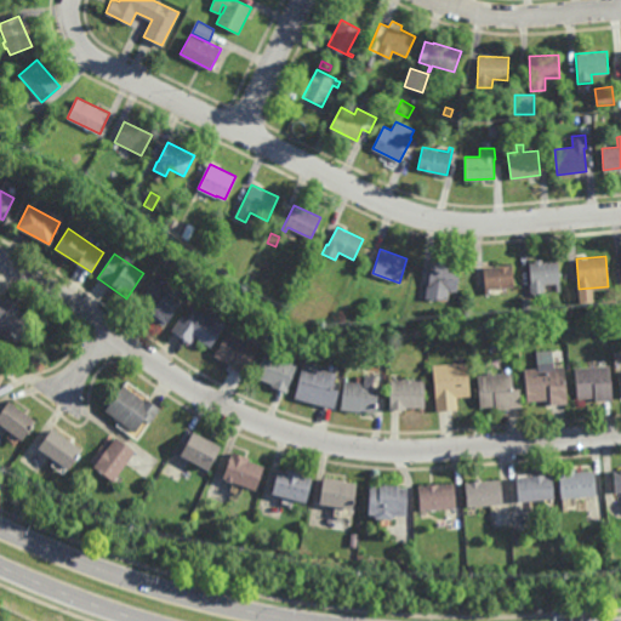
[(318,269),(309,266),(312,258),(320,263),(318,269)]
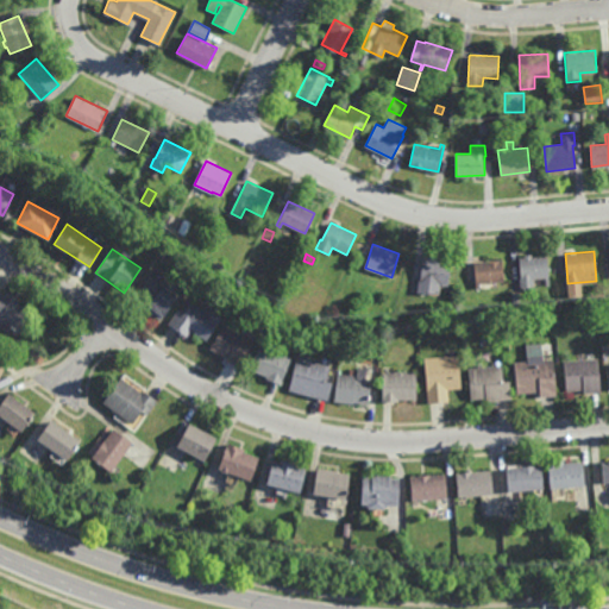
[(532,257),(547,256),(548,284),(545,284),(544,277),(533,278),(534,286),(528,286),(528,289),(522,289),(522,287),(520,288),(519,277),(520,277),(519,258),(525,257),(525,255),(532,253),(532,257)]
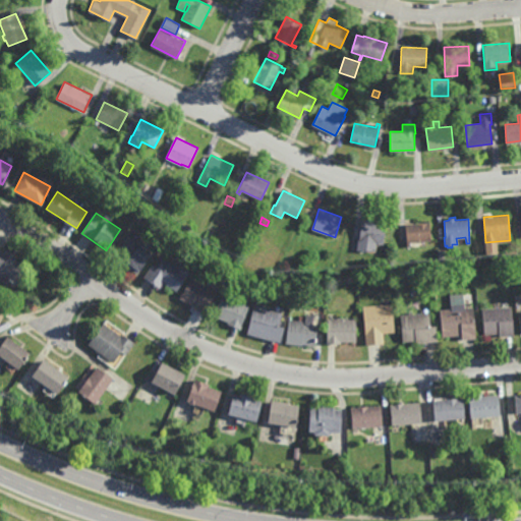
[(383,244),(368,242),(367,251),(357,249),(358,239),(359,239),(361,220),(386,223),(383,244)]
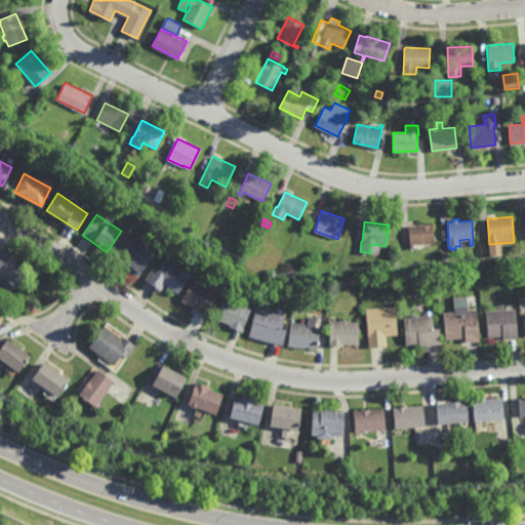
[(410,249),(408,226),(433,225),(434,242),(414,244),(414,249),(410,249)]
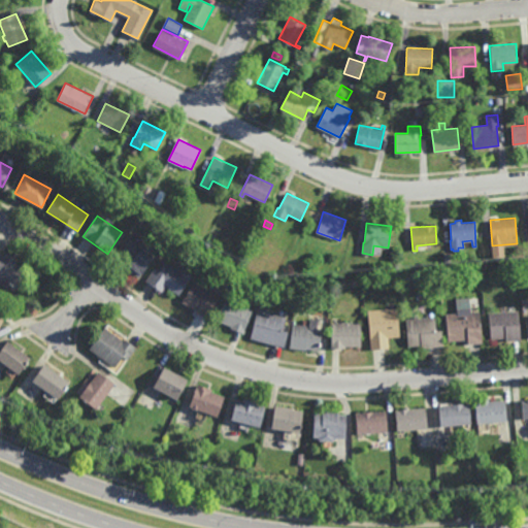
[(142,275),(141,274),(139,276),(116,260),(131,239),(155,256),(142,275)]
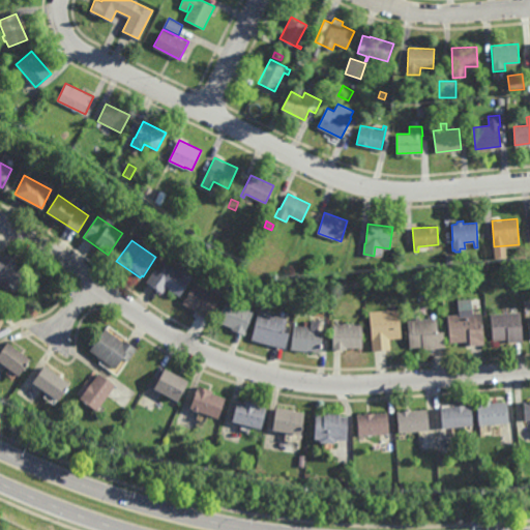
[(445,262),(444,254),(452,253),(453,261),(445,262)]
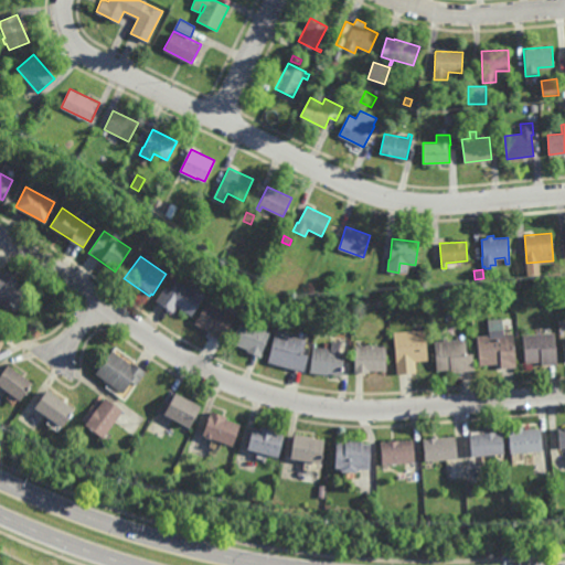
[(0,270),(4,274),(7,270),(17,276),(14,280),(30,289),(19,308),(0,297),(0,270)]
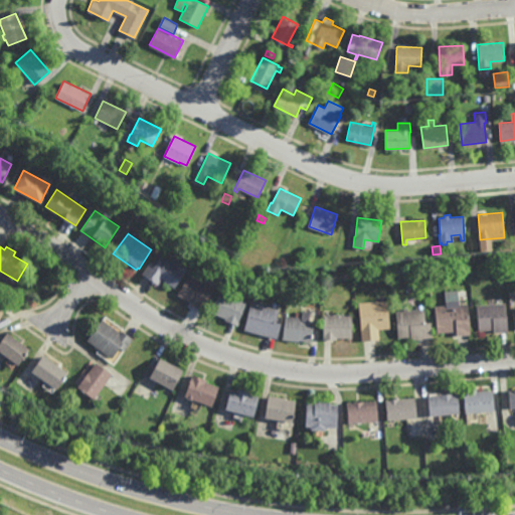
[(499,259),(498,249),(510,248),(511,258),(499,259)]
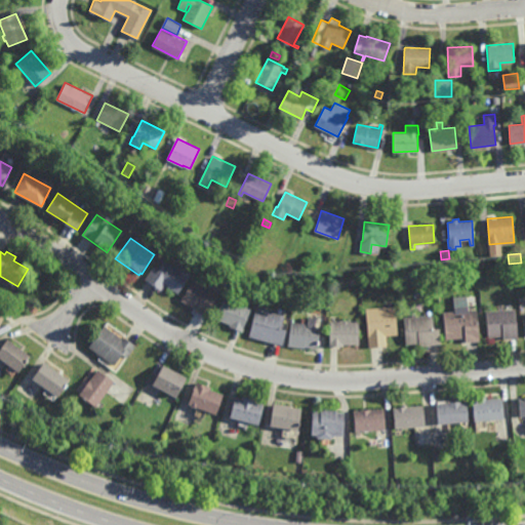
[(179,270),(180,268),(191,274),(177,293),(165,284),(161,290),(145,279),(154,267),(158,270),(165,259),(179,270)]
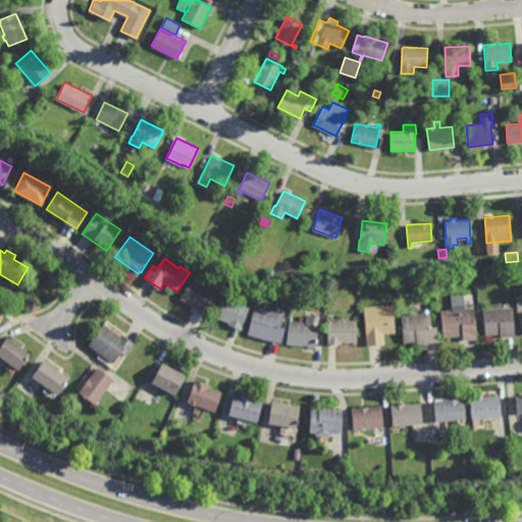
[(206,315),(194,308),(195,307),(180,299),(192,278),(218,293),(206,315)]
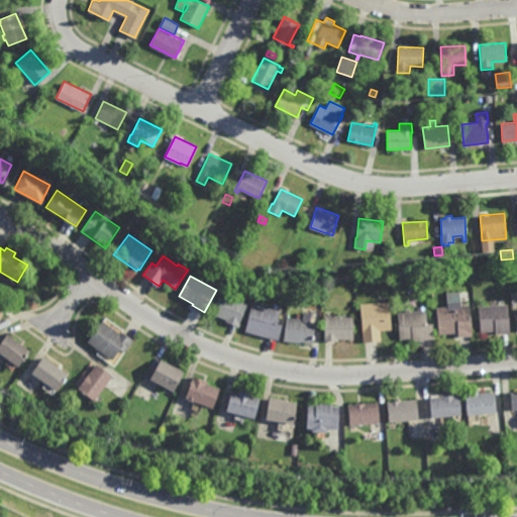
[(240,300),(248,303),(239,326),(226,321),(227,319),(212,313),(220,293),(231,297),(231,296),(240,299),(240,300)]
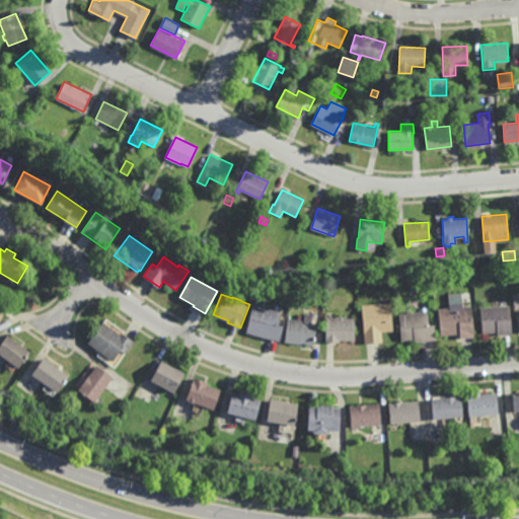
[(0,321),(0,296),(9,301),(3,313),(4,314),(0,321)]
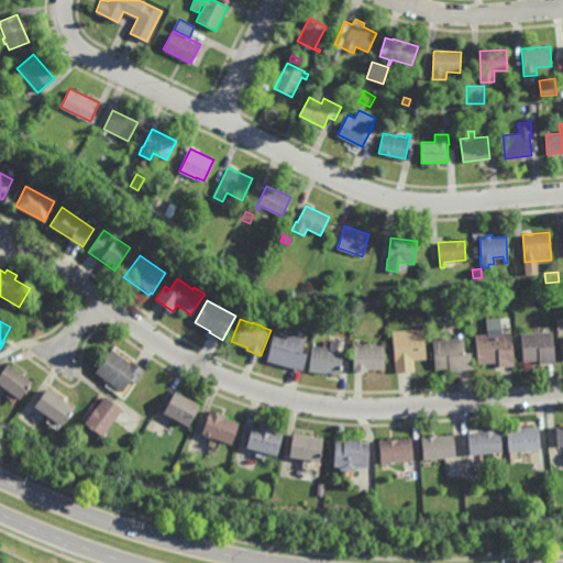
[(395,372),(392,331),(423,328),(426,359),(414,360),(415,371),(395,372)]
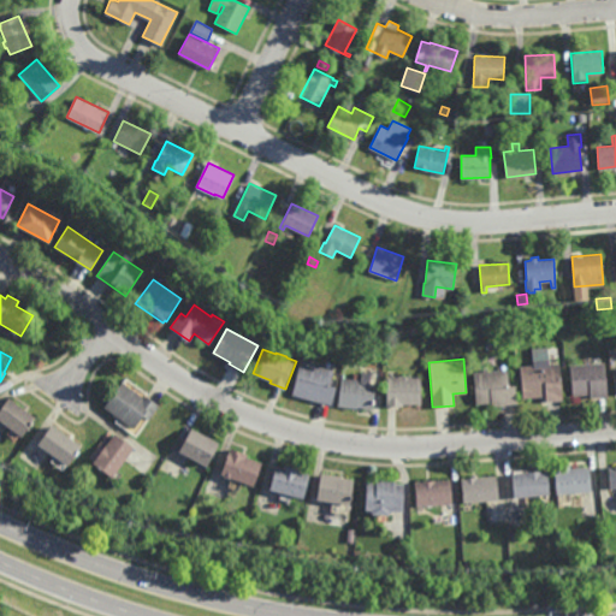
[(549,363),(558,362),(562,400),(546,402),(545,395),(521,397),(519,366),(532,365),(532,360),(549,359),(549,363)]
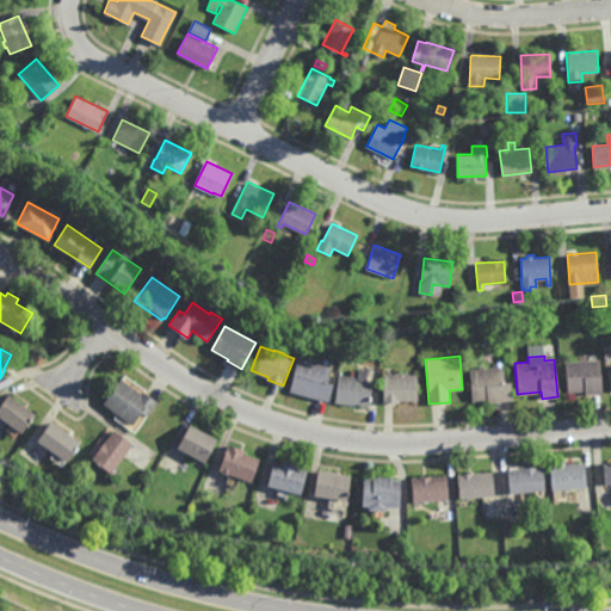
[(329,401),(290,392),(298,358),(332,366),(327,382),(333,383),(329,401)]
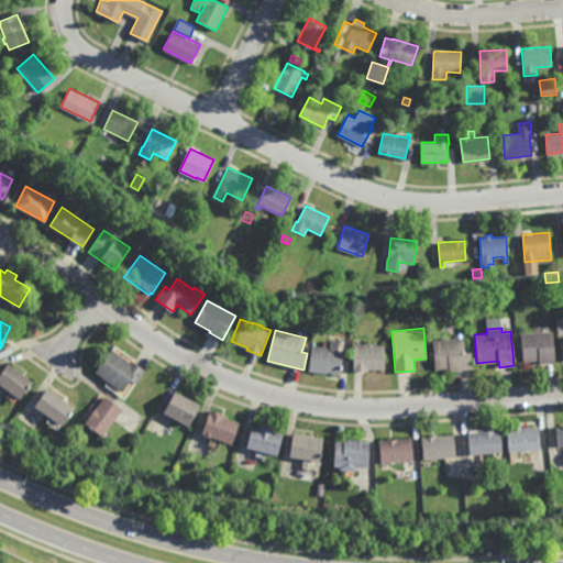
[(555,361),(539,363),(539,360),(522,362),(520,333),(552,331),(555,361)]
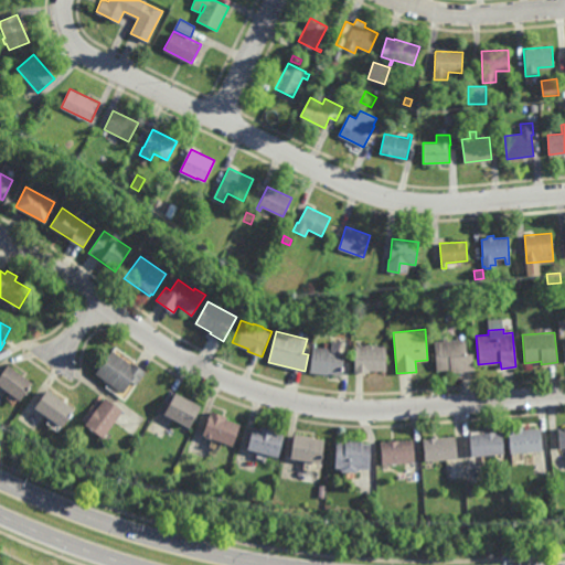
[(447,340),(466,339),(466,353),(472,353),(473,370),(450,371),(450,370),(436,371),(435,341),(443,341),(443,338),(446,338),(447,340)]
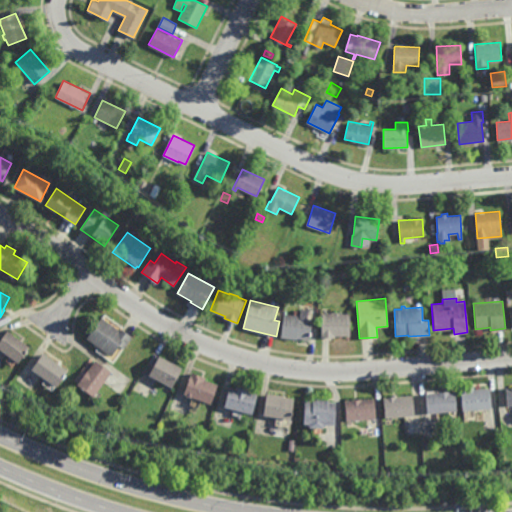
[(307,318),(312,319),(309,340),(297,338),(297,339),(281,337),(285,313),(292,314),(293,309),(299,310),(298,315),(299,315),(301,308),(308,309),(307,318)]
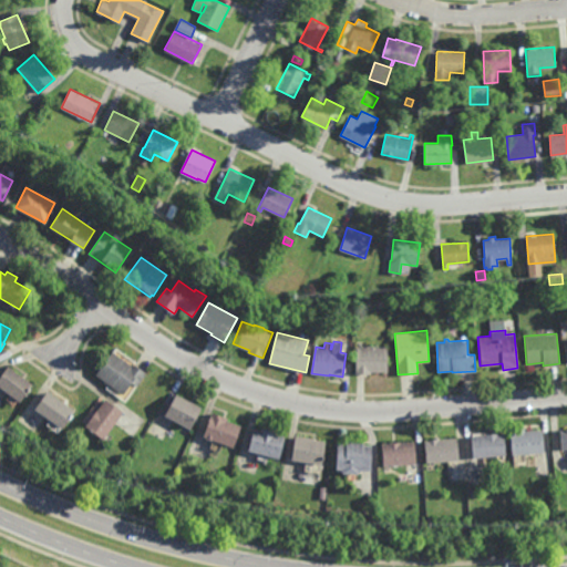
[(379,347),(388,347),(388,371),(372,371),(372,373),(357,373),(357,347),(367,347),(367,346),(379,346),(379,347)]
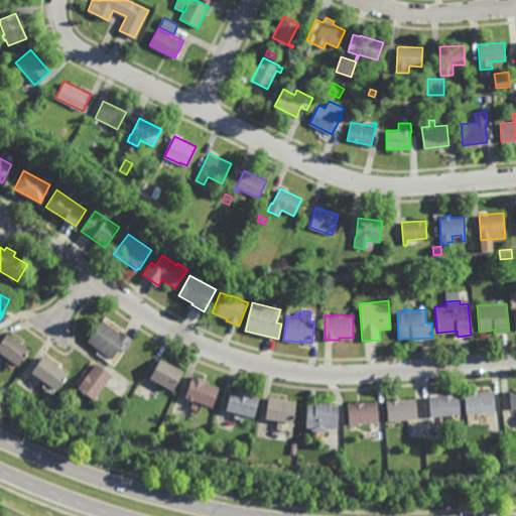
[(120,333),(121,331),(133,339),(125,351),(120,348),(113,359),(88,341),(102,319),(120,333)]
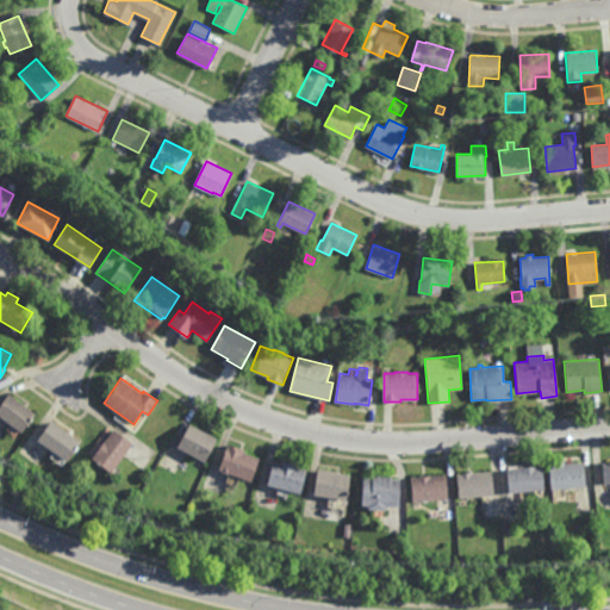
[(22,433),(0,416),(0,404),(8,393),(35,414),(22,433)]
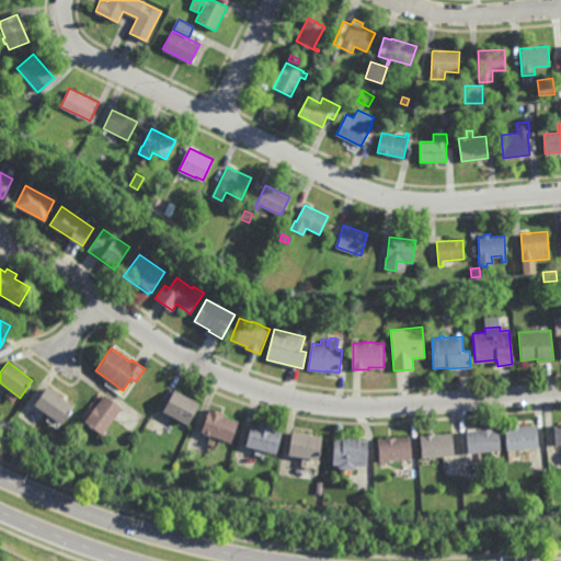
[(61,424),(35,404),(48,387),(75,407),(61,424)]
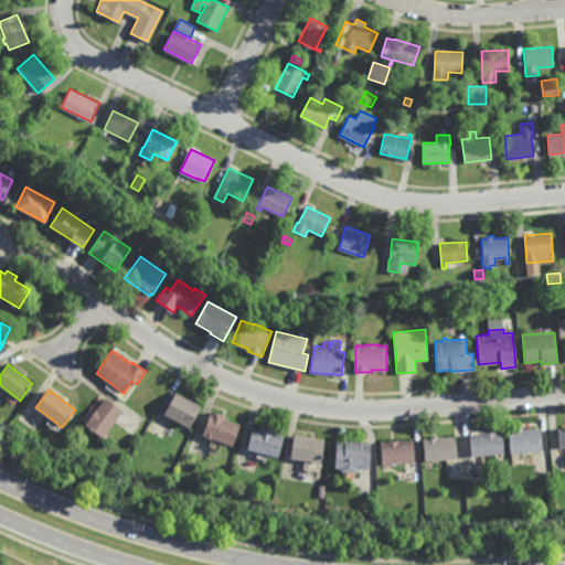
[(190,427),(164,413),(176,392),(202,406),(190,427)]
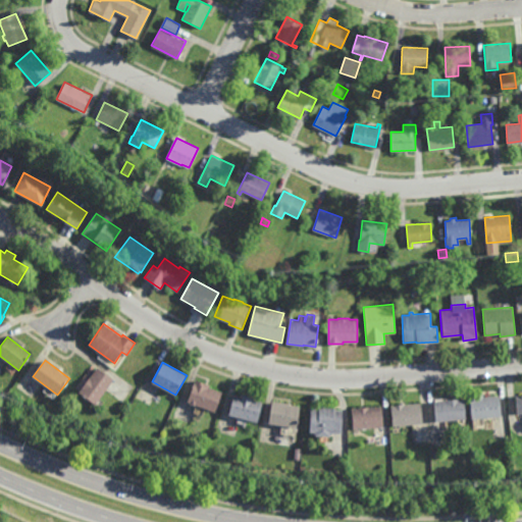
[(95,405),(77,393),(97,367),(114,379),(95,405)]
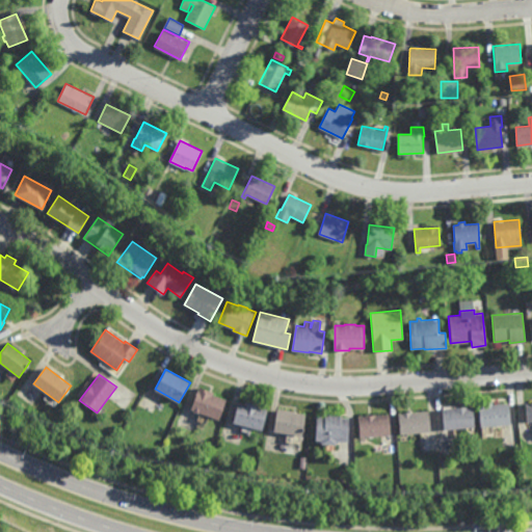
[(220,420),(200,413),(200,414),(193,411),(194,410),(191,409),(198,387),(214,392),(213,395),(227,399),(220,420)]
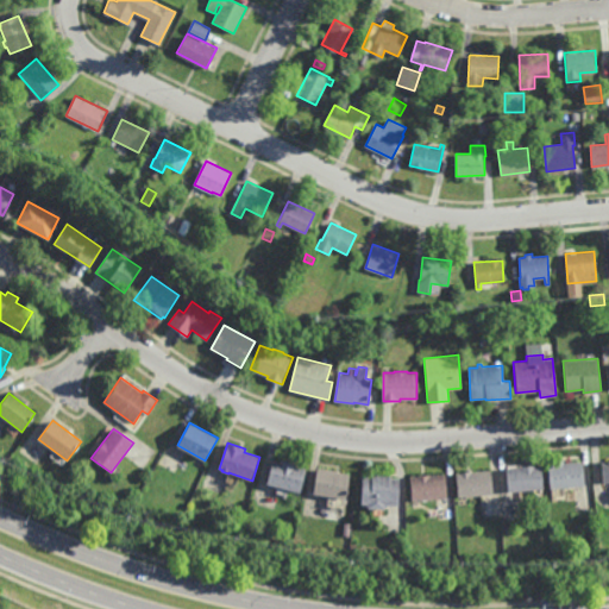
[(289,462),(290,460),(297,463),(296,466),(306,469),(299,494),(267,483),(274,460),(280,462),(281,459),(289,462)]
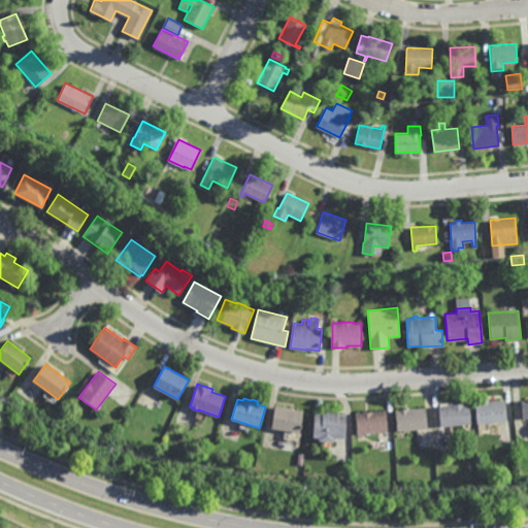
[(489,401),(505,399),(506,421),(477,423),(475,402),(482,401),(482,399),(489,398),(489,401)]
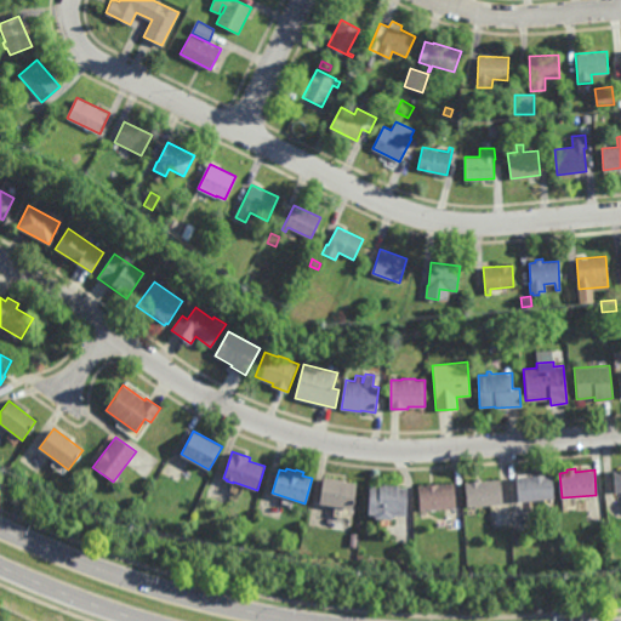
[(518,501),(516,477),(552,473),(554,497),(518,501)]
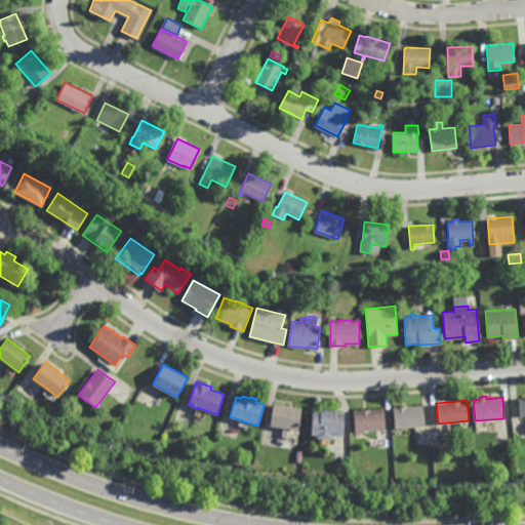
[(288,405),(288,406),(301,408),(298,430),(270,426),(274,403),(288,405)]
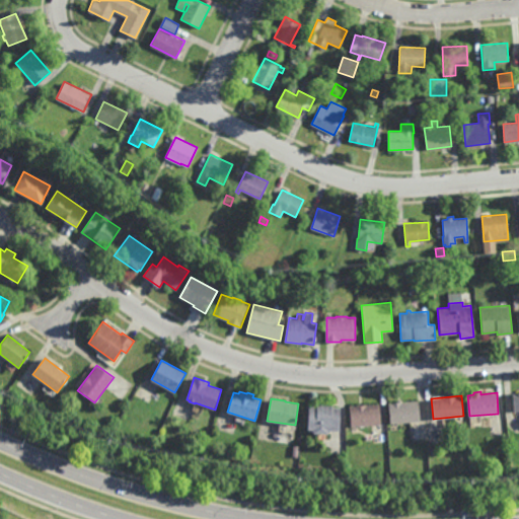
[(390,423),(389,402),(419,400),(420,421),(390,423)]
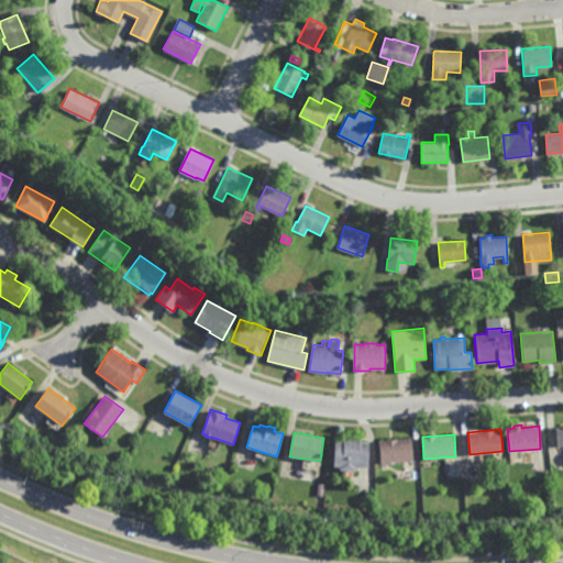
[(361,442),(370,442),(368,467),(359,467),(356,471),(341,470),(339,466),(334,466),(335,441),(344,441),(344,438),(361,439),(361,442)]
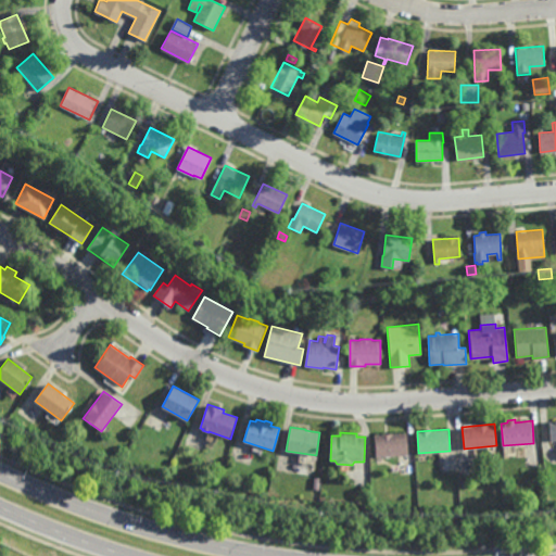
[(376,456),(375,434),(407,432),(408,454),(376,456)]
